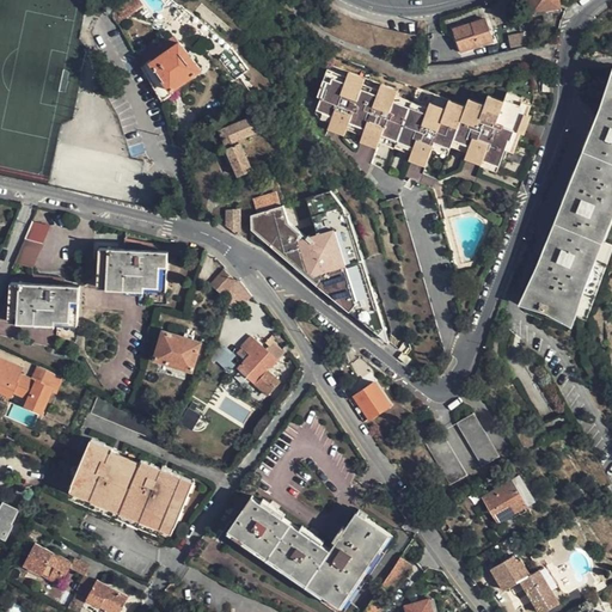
[(141,5),(138,0),(124,0),(114,7),(121,18),(141,5)]
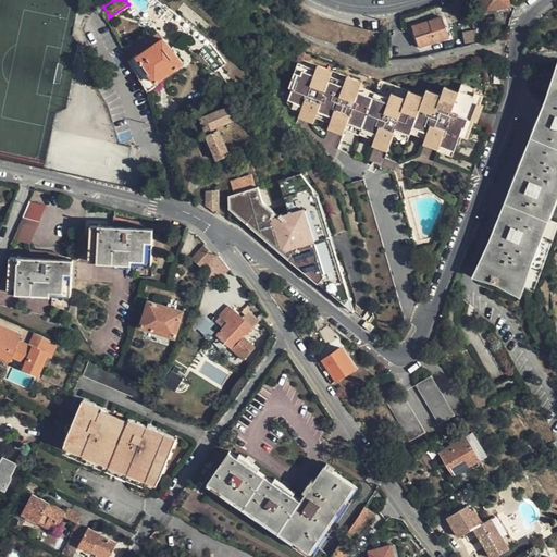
[(508,0),(480,0),(482,14),(494,12),(495,20),(504,19),(503,11),(509,10),(508,0)]
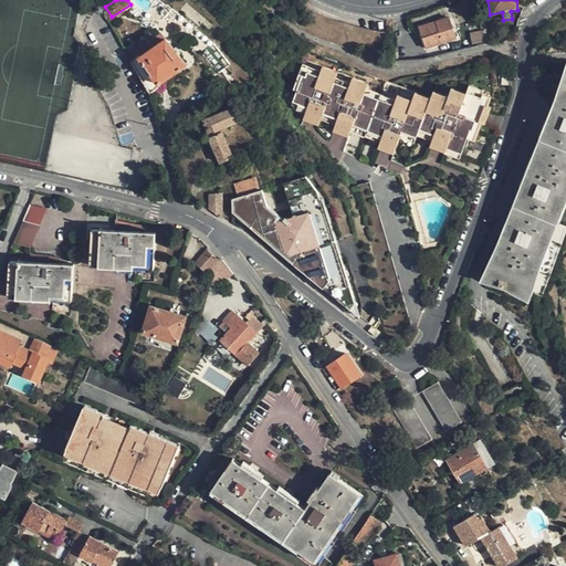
[(169,6),(160,16),(199,50),(218,72),(230,63),(213,43),(169,6)]
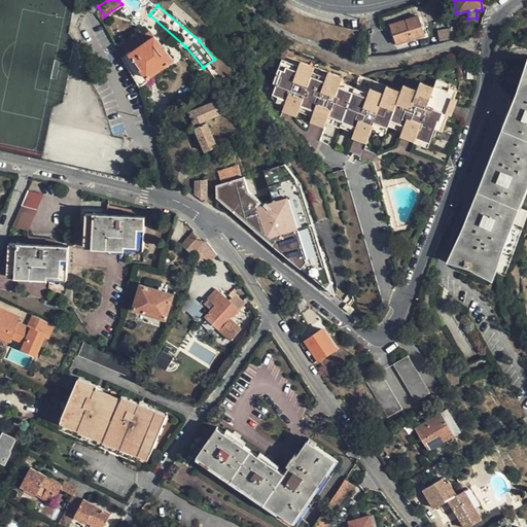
[(361,59),(364,58),(359,31),(346,33),(346,32),(340,32),(339,31),(331,31),(330,29),(323,29),(323,27),(314,28),(313,26),(307,27),(306,23),(297,24),(297,20),(289,21),(287,8),(280,10),(283,29),(289,31),(320,44),(361,59)]
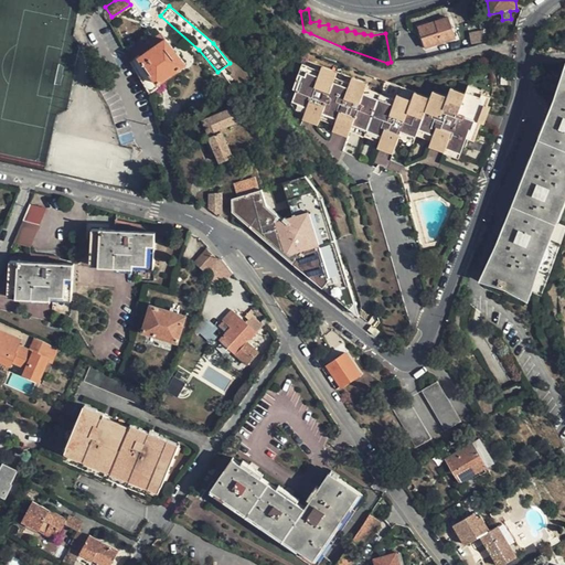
[(448,18),(426,24),(428,30),(419,32),(425,48),(456,39),(448,18)]
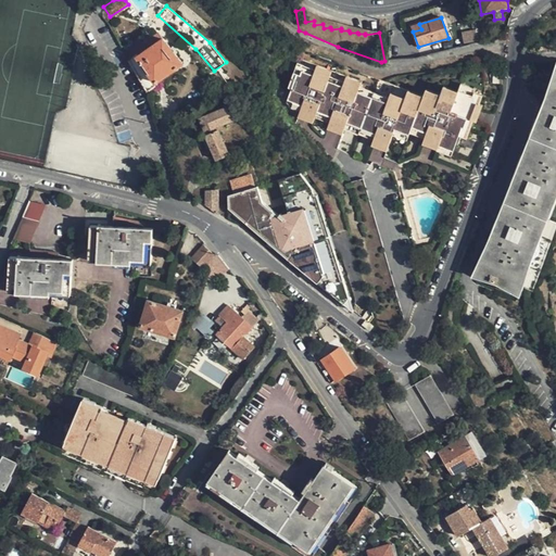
[(478,42),(484,40),(481,23),(475,23),(478,42)]
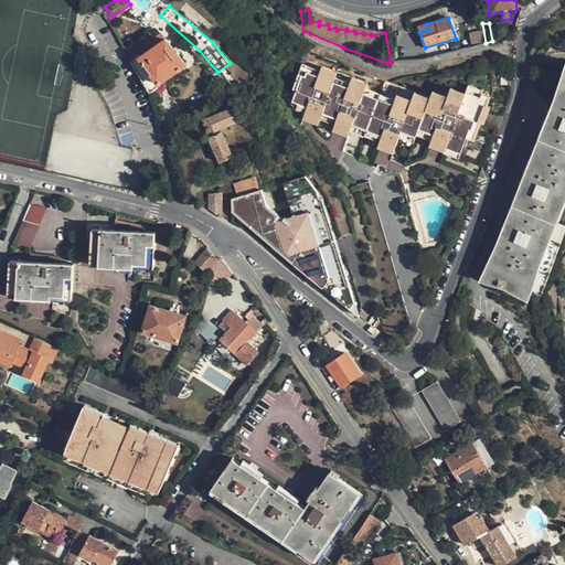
[(127,52),(134,62),(166,39),(161,33),(151,40),(144,44),(141,40),(137,42),(137,44),(127,52)]
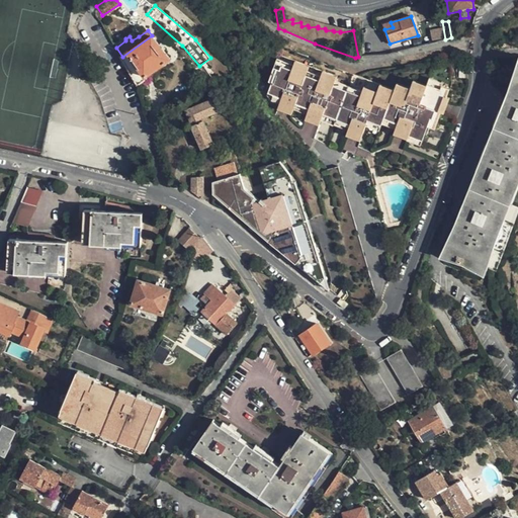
[(138,84),(146,79),(144,77),(170,58),(152,35),(122,57),(123,58),(138,84)]
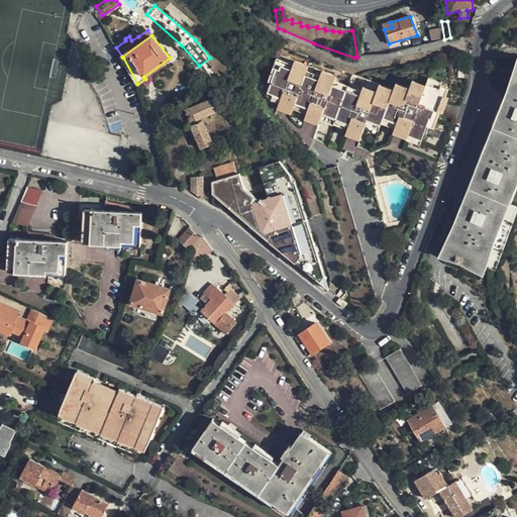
[(282,95),(295,100),(308,105),(321,110),(335,115),(348,119),(363,124),(365,121),(367,115),(381,120),(382,115),(396,120),(408,124),(409,125),(406,132),(419,137),(424,125),(427,116),(434,118),(437,111),(440,111),(445,97),(442,95),(445,89),(444,87),(436,84),(435,86),(422,82),(421,84),(419,90),(406,85),(405,86),(403,92),(390,87),(390,88),(387,94),(374,90),(373,91),(371,97),(357,92),(355,95),(343,91),(329,87),(330,84),(317,79),(318,73),(278,60),(271,79),(273,80),(268,90),(282,95)]
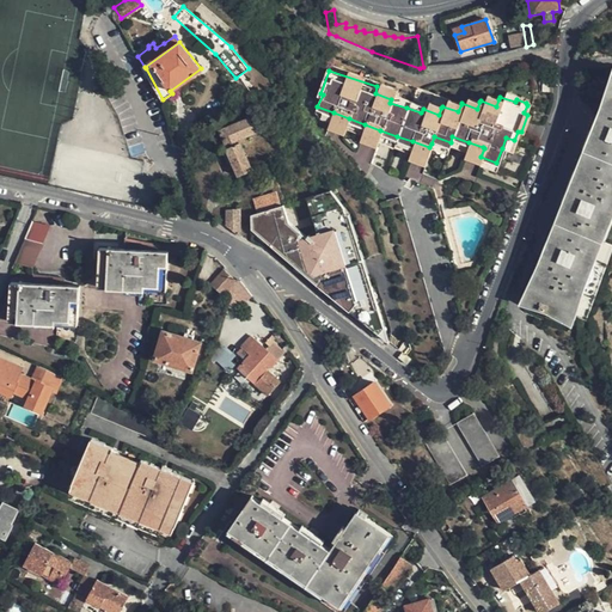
[(391,99),(393,95),(393,92),(377,86),(375,93),(391,99)]
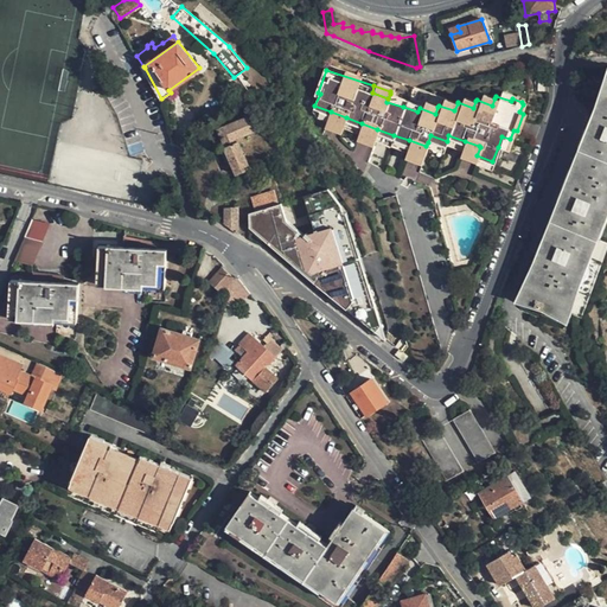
[(498,90),(496,96),(511,101),(512,98),(515,96),(498,90)]
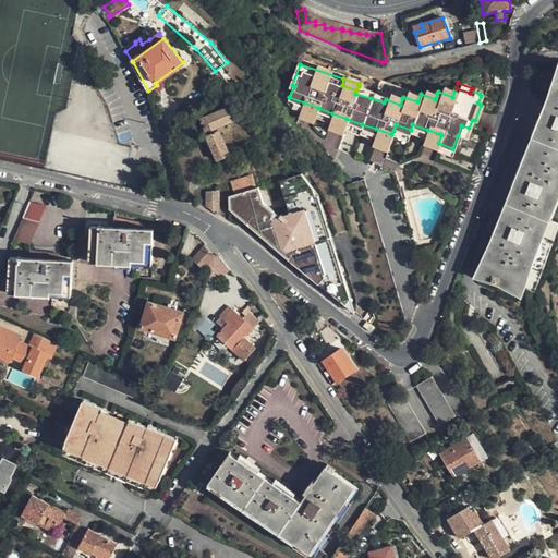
[(440,85),(438,92),(452,97),(455,91),(440,85)]
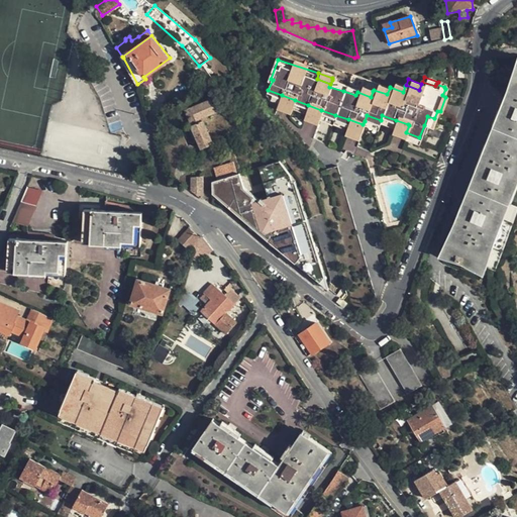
[(343,91),(345,84),(332,80),(330,84),(329,87),(343,91)]
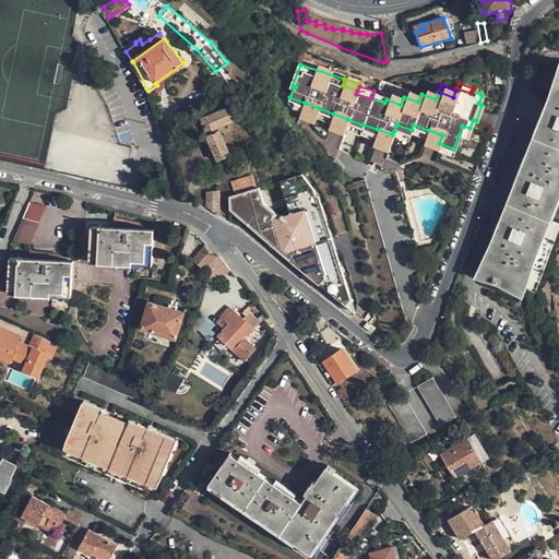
[(424,88),(421,94),(436,99),(438,93),(424,88)]
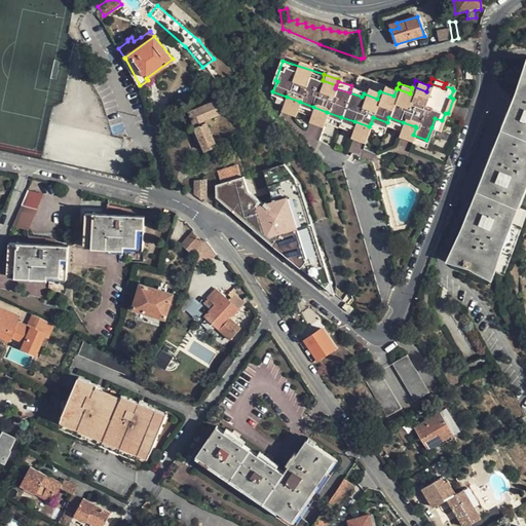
[(488,269),(525,174),(525,83),(457,256),(488,269)]
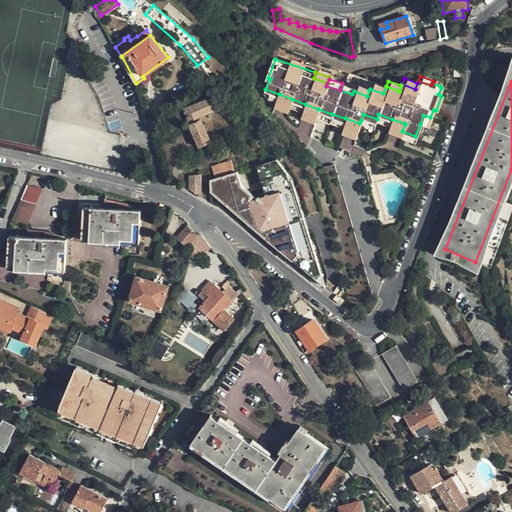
[(354,91),(355,87),(342,83),(340,90),(352,94),(354,91)]
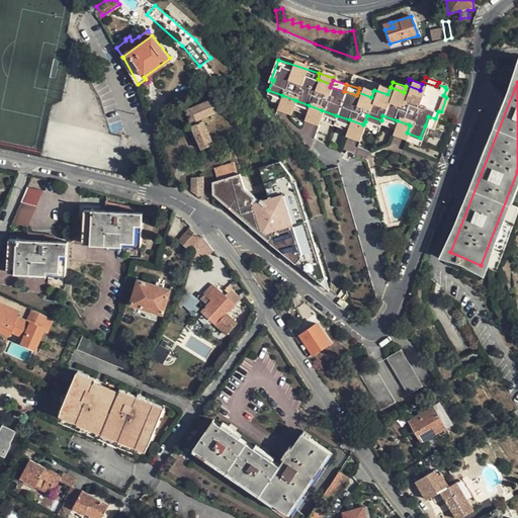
[(377,84),(374,90),(387,94),(391,88),(377,84)]
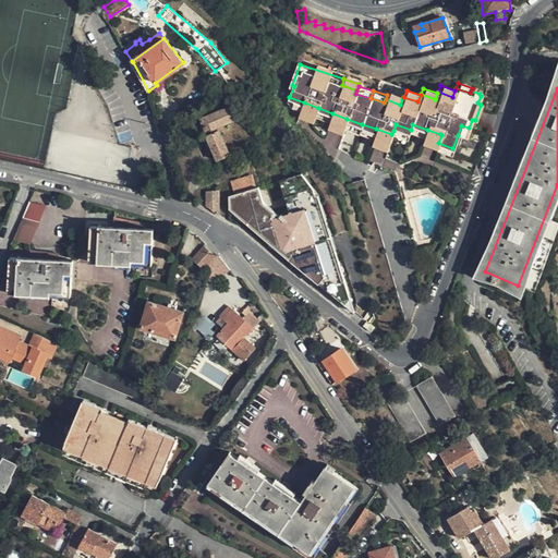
[(388,94),(387,95),(386,99),(400,105),(402,98),(388,94)]
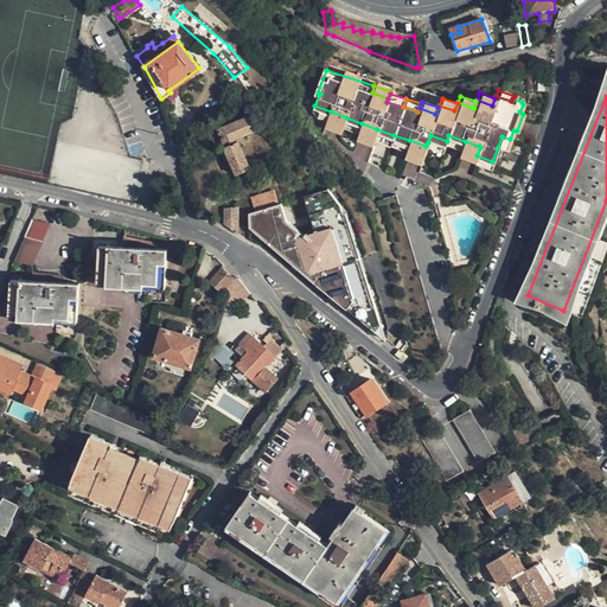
[(343,127),(344,125),(346,117),(331,112),(326,125),(342,131),(343,127)]
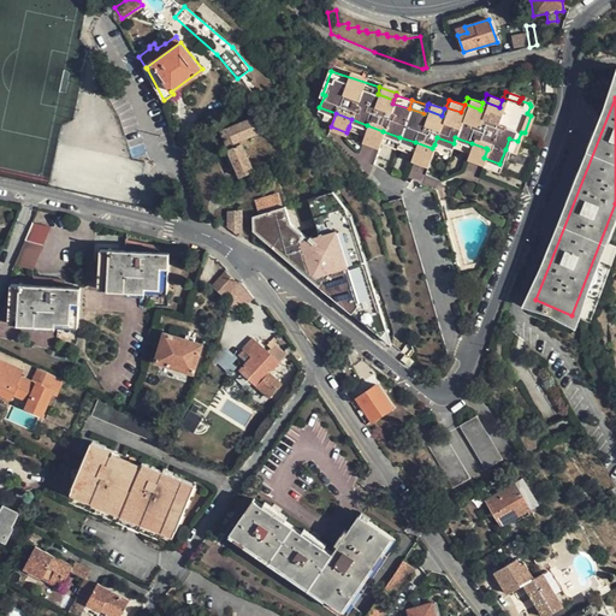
[(221,130),(226,142),(229,149),(227,150),(230,157),(240,177),(255,170),(250,158),(242,140),(258,132),(260,131),(254,118),(221,130)]
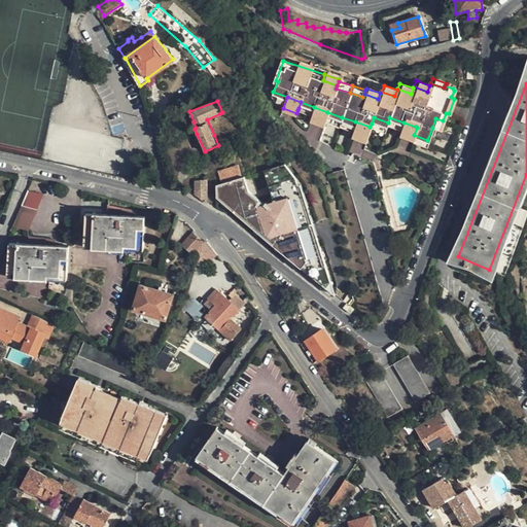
[(301,102),(299,108),(311,113),(314,107),(301,102)]
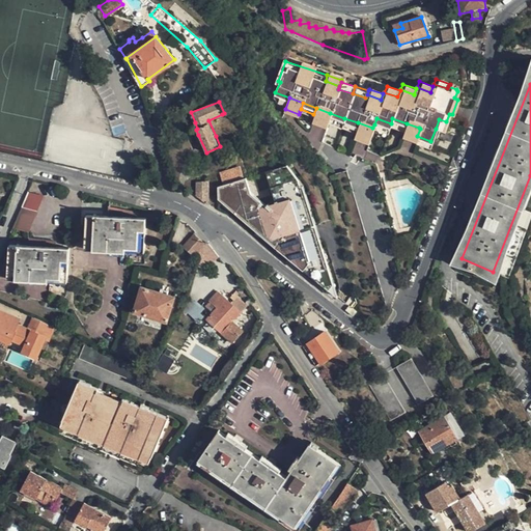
[(326,124),(328,119),(330,113),(316,108),(313,114),(311,119),(326,124)]
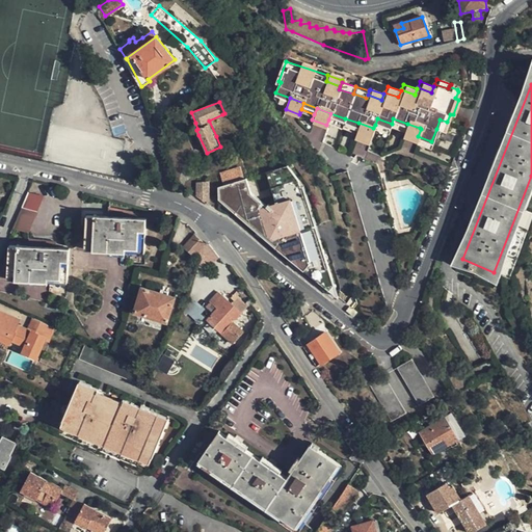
[(330,113),(328,120),(342,125),(345,118),(330,113)]
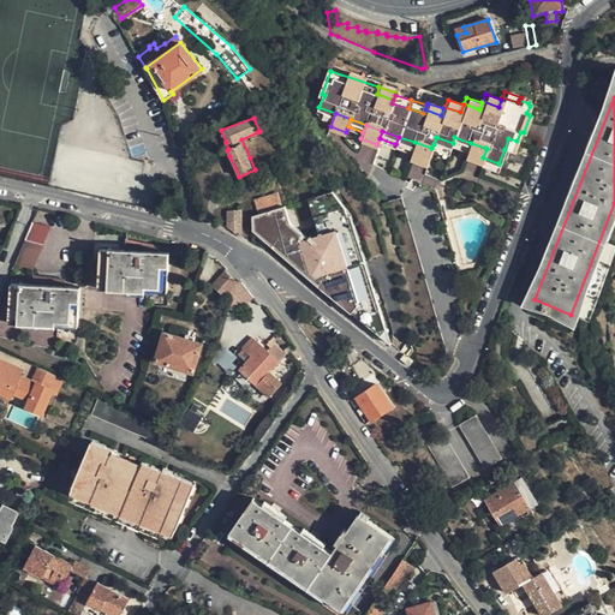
[(399,137),(395,144),(411,150),(415,142),(399,137)]
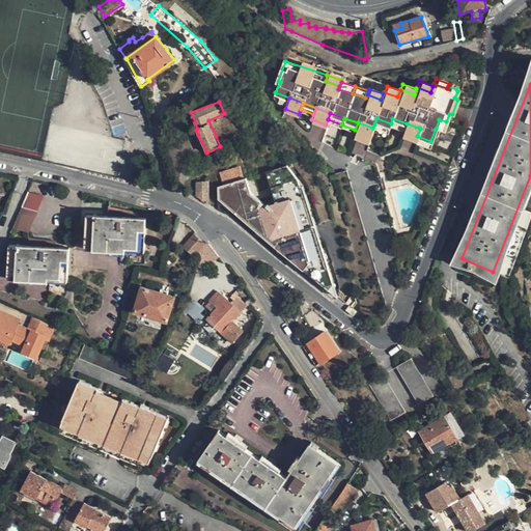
[(388,130),(391,123),(376,118),(374,124),(388,130)]
